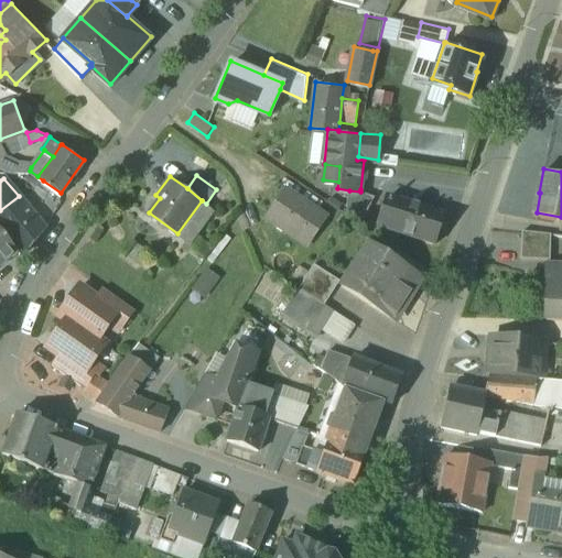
[(61,193),(43,181),(41,183),(57,198),(61,193)]
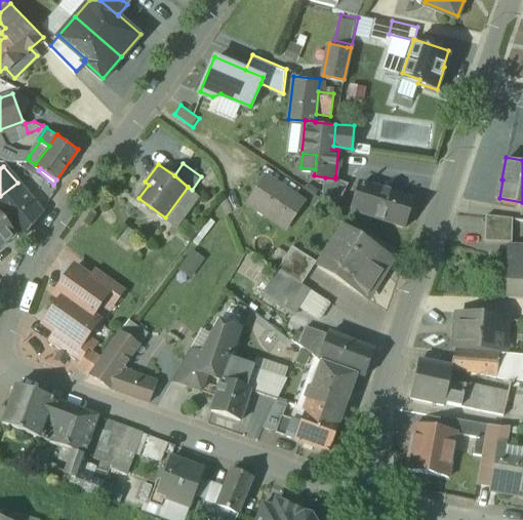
[(335,178),(325,177),(323,195),(336,204),(349,181),(335,176),(335,178)]
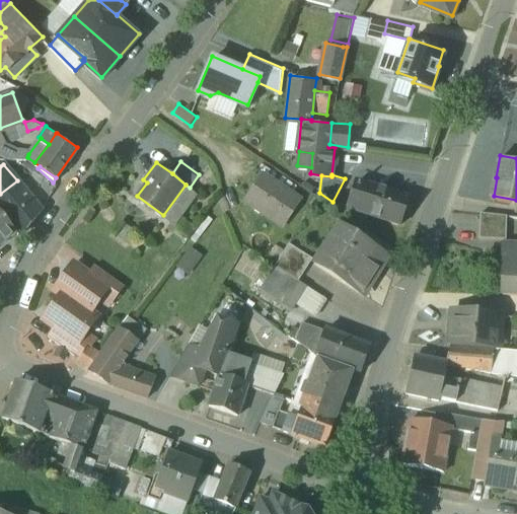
[(301,199),(266,175),(249,200),(285,223),(301,199)]
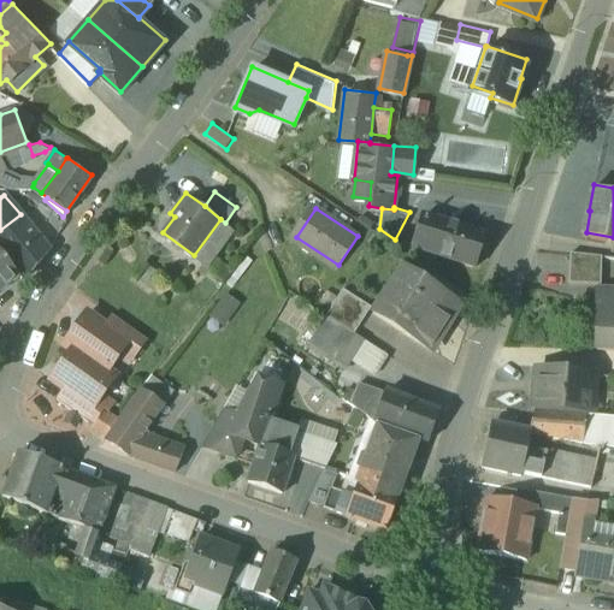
[(446,218),(425,211),(418,236),(437,242),(446,218)]
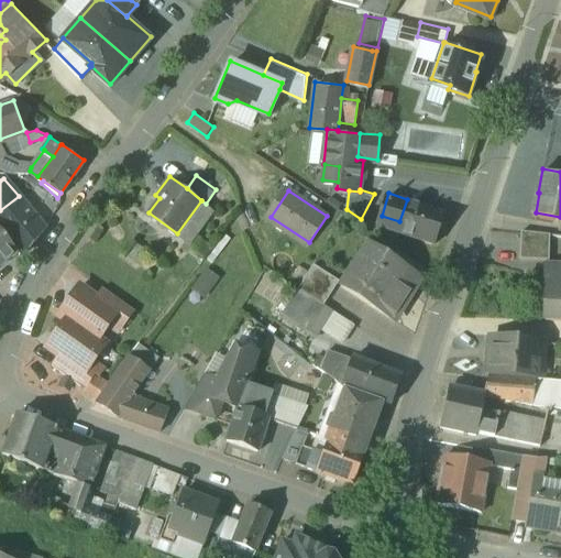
[(45,226),(22,194),(19,196),(0,210),(0,221),(24,251),(45,226)]
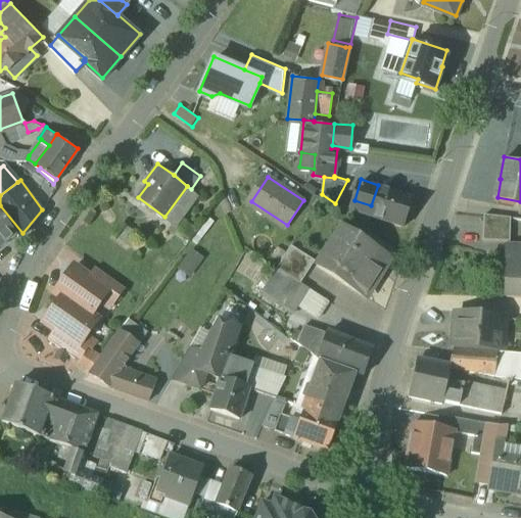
[(413,196),(378,184),(378,185),(371,205),(369,212),(405,223),(413,196)]
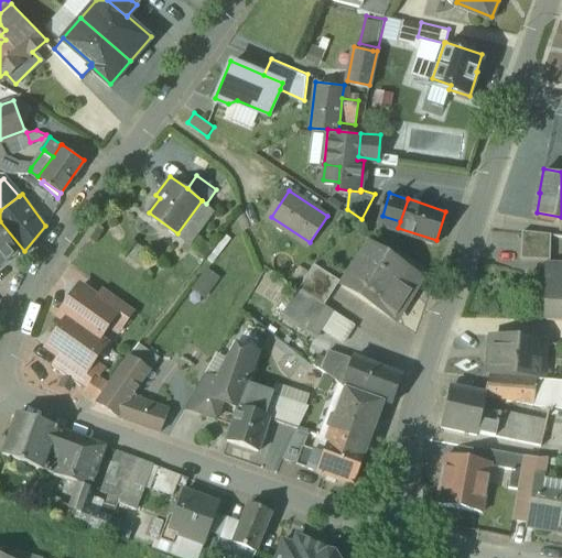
[(0,264),(19,250),(0,227),(0,264)]
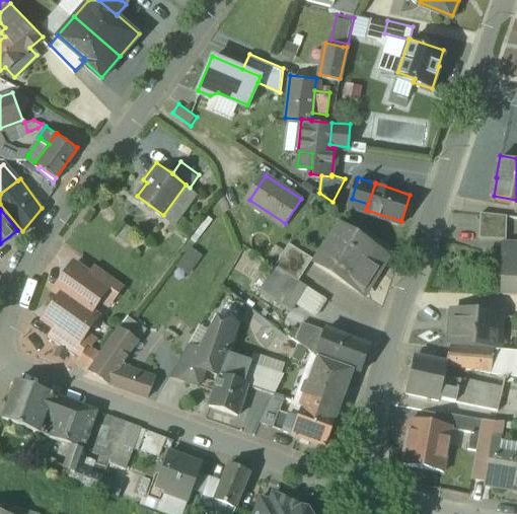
[(508,212),(482,209),(481,234),(507,235),(508,212)]
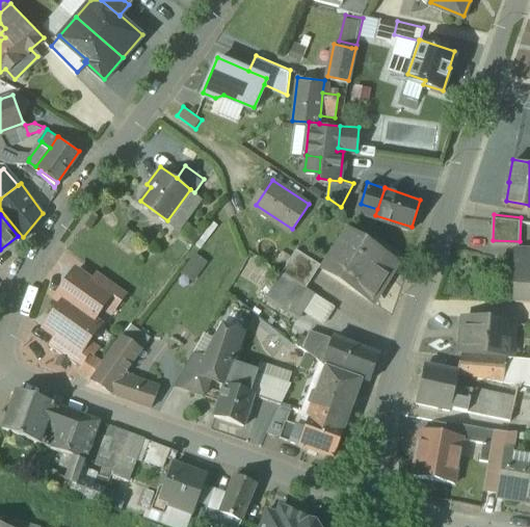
[(349,230),(323,268),(371,299),(390,271),(387,269),(393,259),(349,230)]
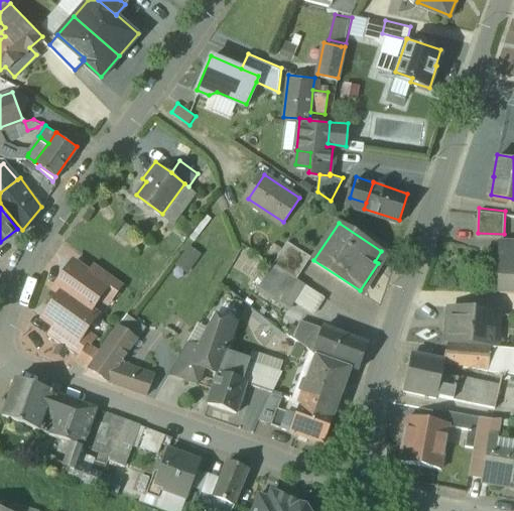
[(513,240),(501,240),(501,261),(513,261),(513,240)]
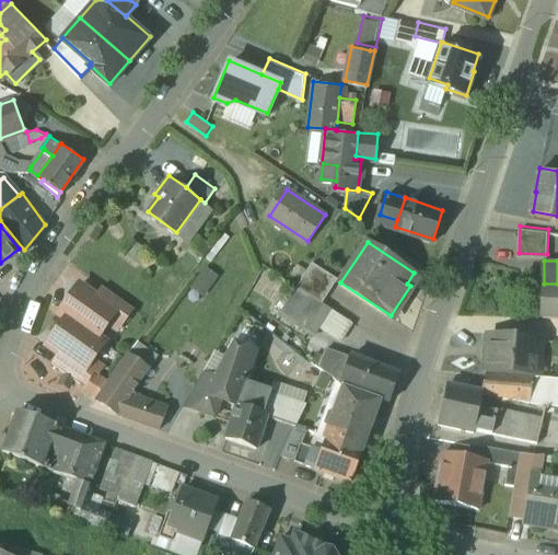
[(338,277),(313,262),(298,284),(324,301),(338,277)]
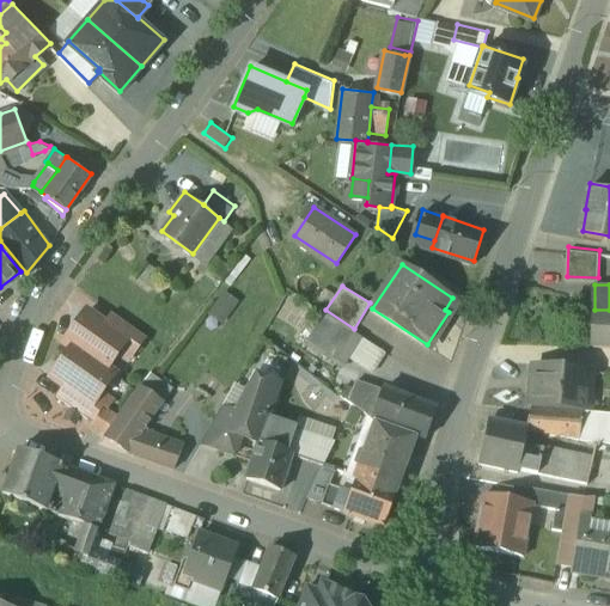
[(104,322),(86,308),(66,338),(73,344),(107,368),(127,340),(127,338),(104,322)]
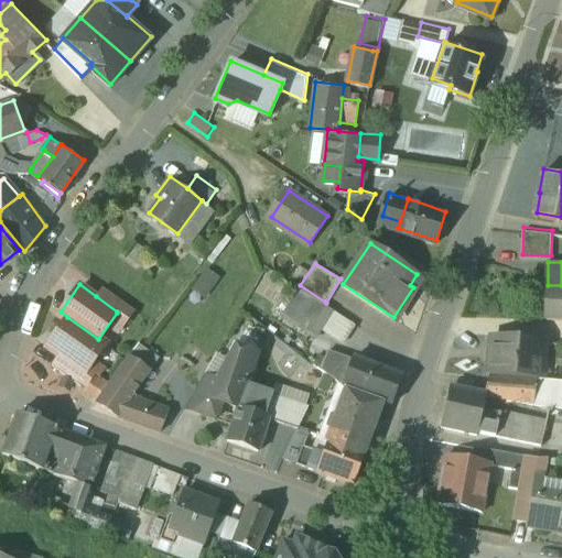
[(136,308),(104,285),(96,296),(117,312),(117,313),(127,320),(136,308)]
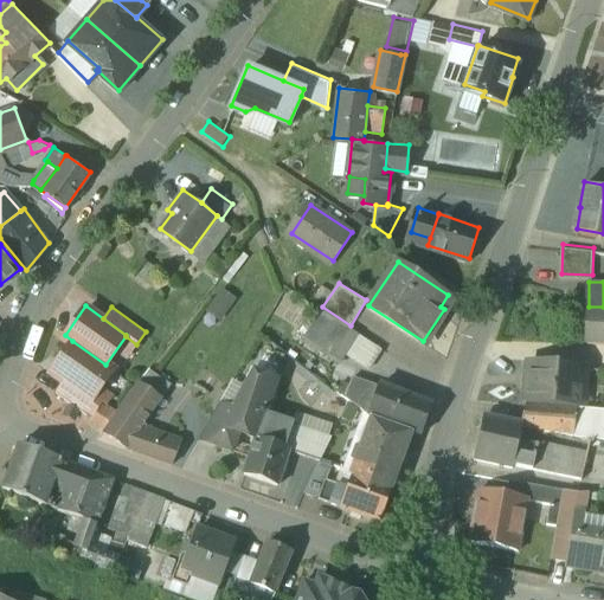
[(351,326),(322,307),(303,336),(339,360),(358,330),(351,326)]
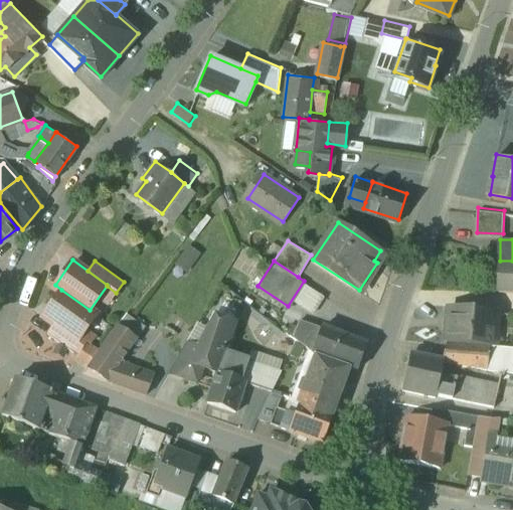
[(512,261),(500,261),(500,288),(512,288),(512,261)]
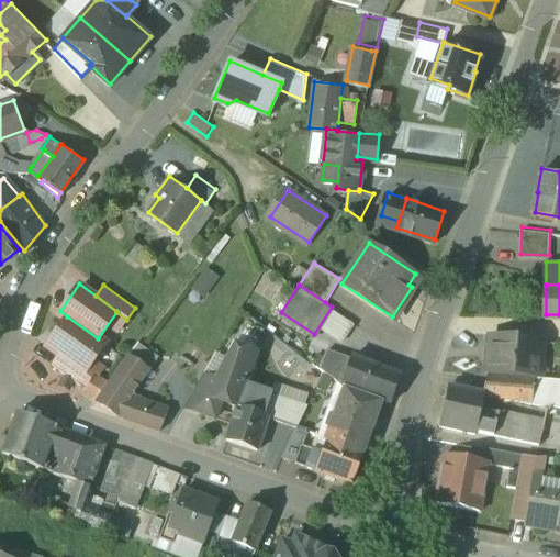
[(98,338),(67,316),(48,343),(60,351),(86,369),(87,368),(104,343),(98,338)]
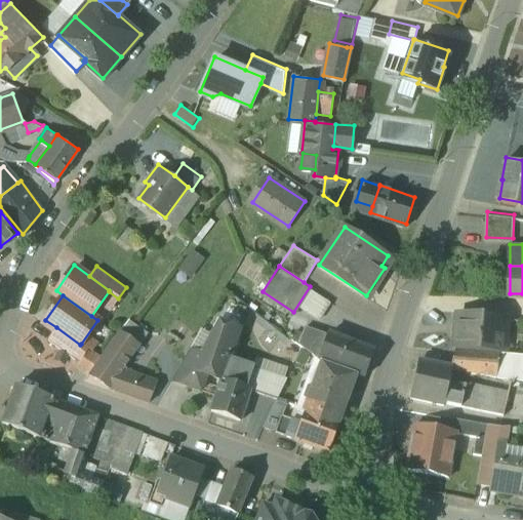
[(504,317),(458,313),(455,347),(500,350),(504,317)]
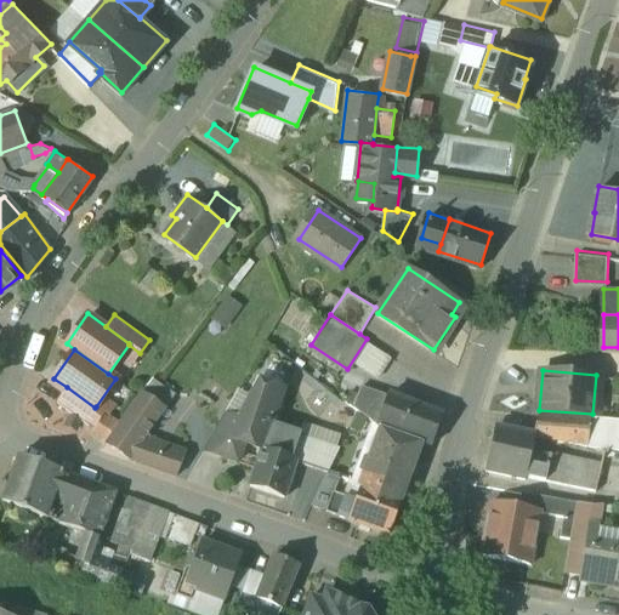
[(390,393),(363,382),(355,404),(379,421),(390,393)]
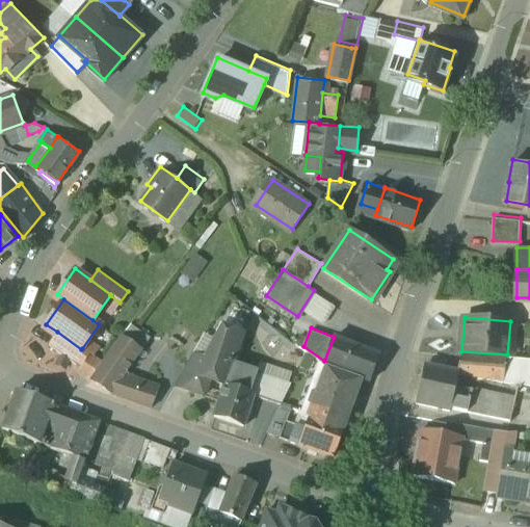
[(227,332),(220,330),(218,335),(214,336),(215,340),(206,358),(194,380),(208,385),(210,379),(213,378),(226,383),(233,363),(242,333),(232,330),(227,332)]
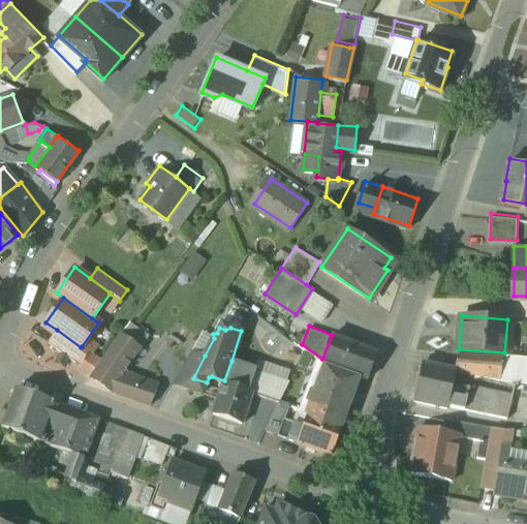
[(81,347),(57,330),(50,340),(75,359),(84,347),(82,346),(81,347)]
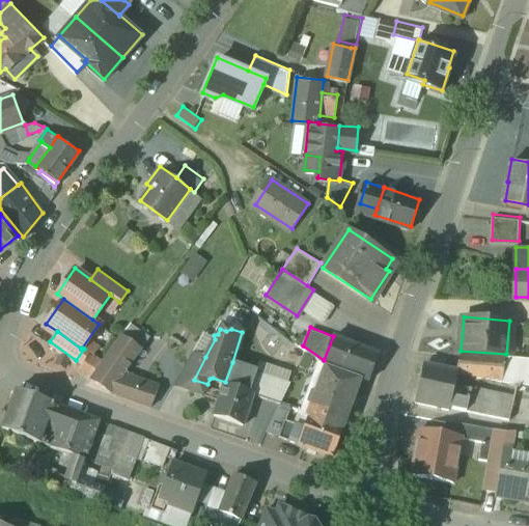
[(137,343),(122,332),(113,347),(131,359),(140,347),(137,343)]
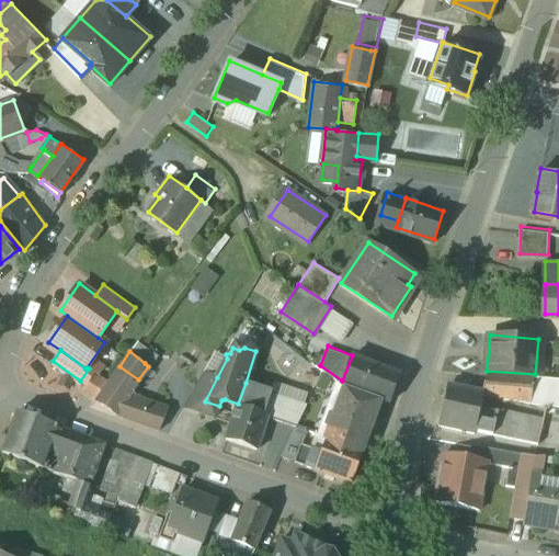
[(400,371),(353,353),(352,355),(342,381),(342,382),(344,383),(381,397),(390,400),(400,371)]
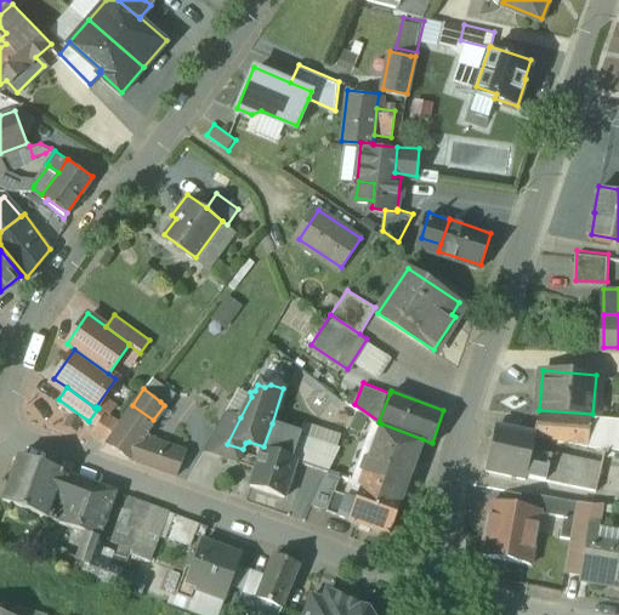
[(108,439),(107,440),(130,456),(145,437),(155,421),(153,420),(132,405),(120,421),(108,439)]
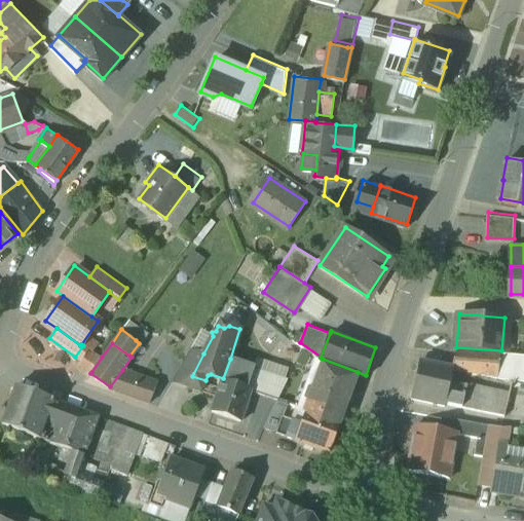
[(456,347),(454,360),(472,364),(472,361),(477,362),(479,358),(482,358),(479,370),(498,375),(501,350),(456,347)]
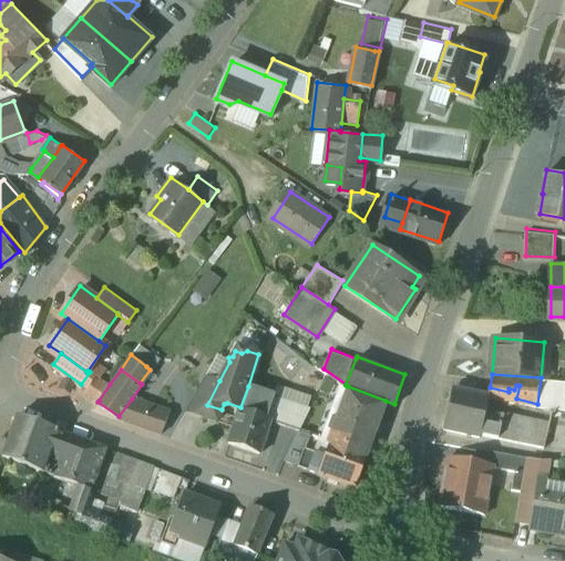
[(110,384),(96,375),(84,392),(99,401),(110,384)]
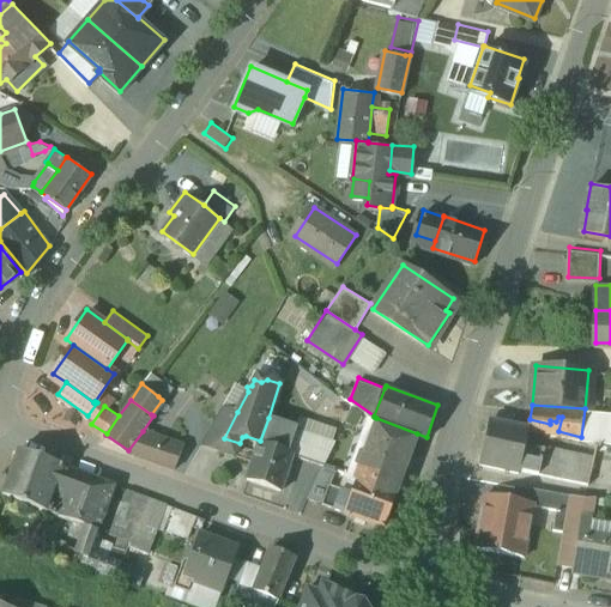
[(79,412),(71,407),(67,414),(77,419),(79,412)]
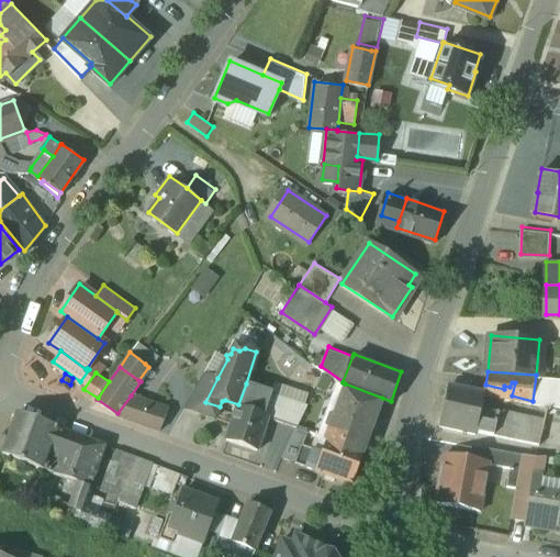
[(203,374),(186,404),(202,411),(205,402),(217,378),(203,374)]
